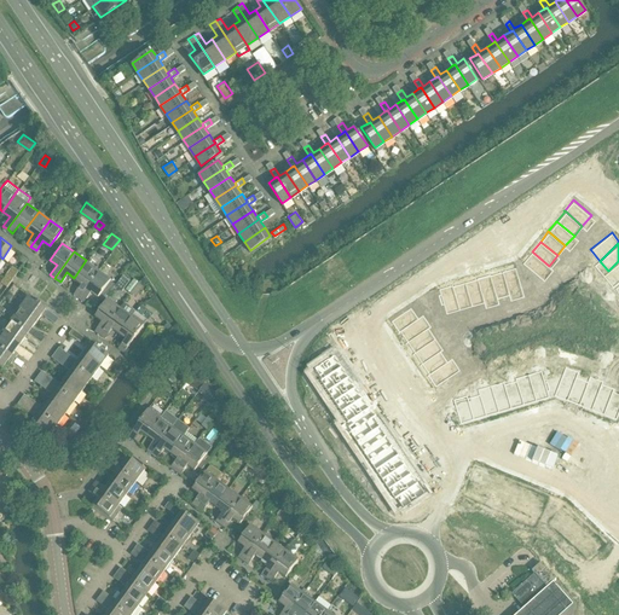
[(532,251),(522,261),(539,276),(549,266),(532,251)]
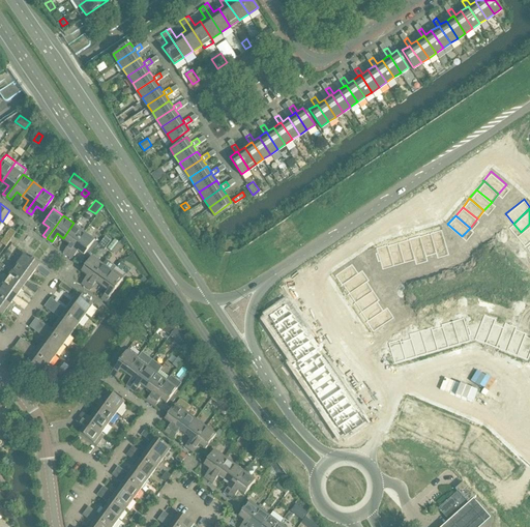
[(74,223),(63,238),(68,242),(63,250),(67,253),(84,231),(74,223)]
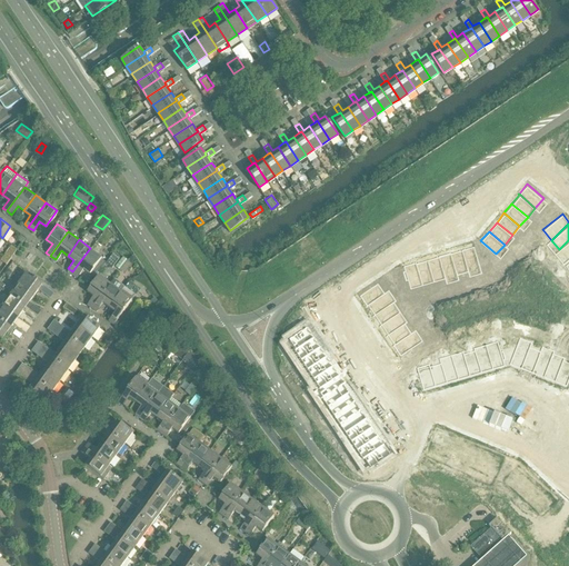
[(568,240),(559,249),(567,260),(568,258),(568,240)]
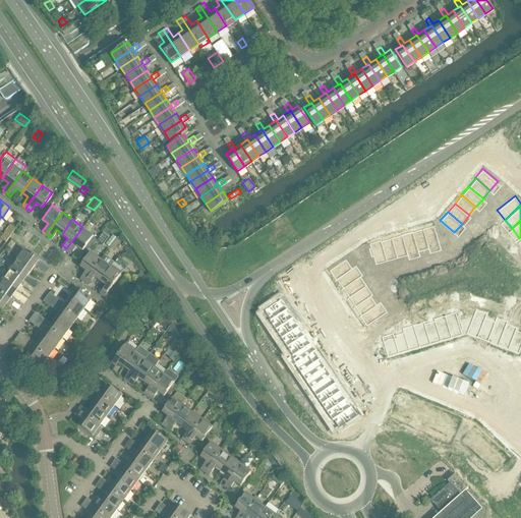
[(433,224),(422,227),(428,247),(440,244),(433,224)]
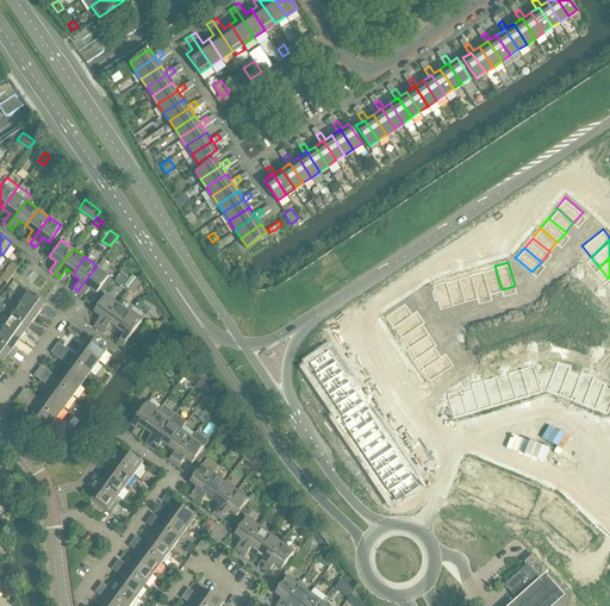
[(97,266),(78,291),(82,294),(89,286),(97,291),(109,274),(97,266)]
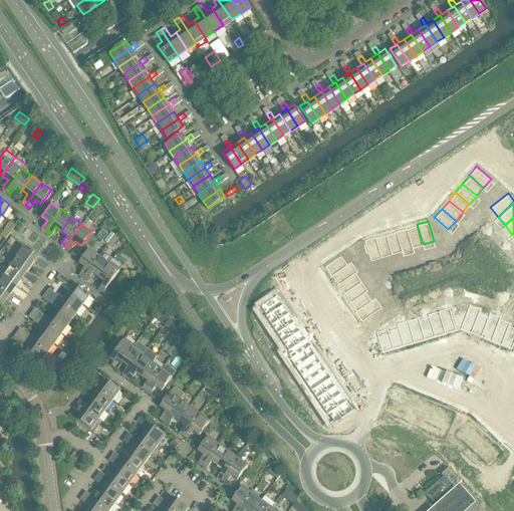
[(417,224),(407,227),(413,247),(423,244),(417,224)]
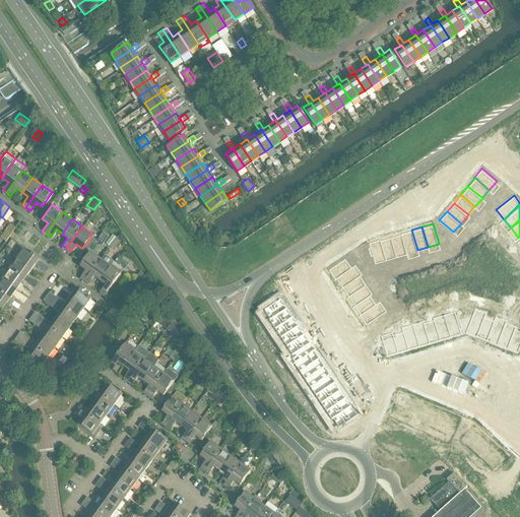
[(109,234),(103,230),(96,239),(103,243),(109,234)]
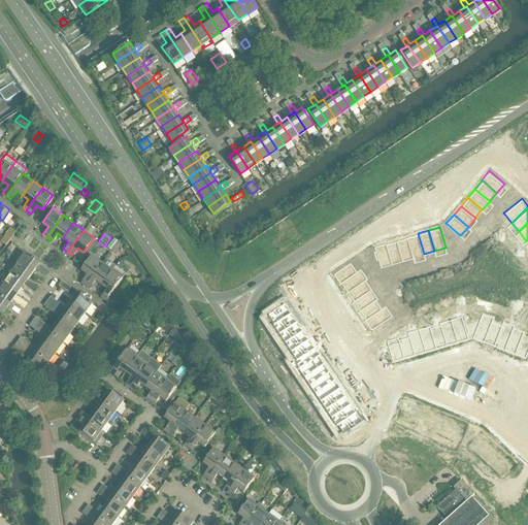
[(418,233),(407,236),(414,257),(424,254),(418,233)]
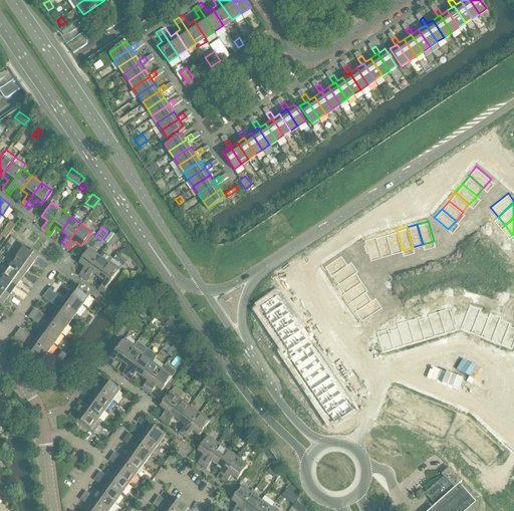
[(110,230),(103,239),(107,242),(114,233),(110,230)]
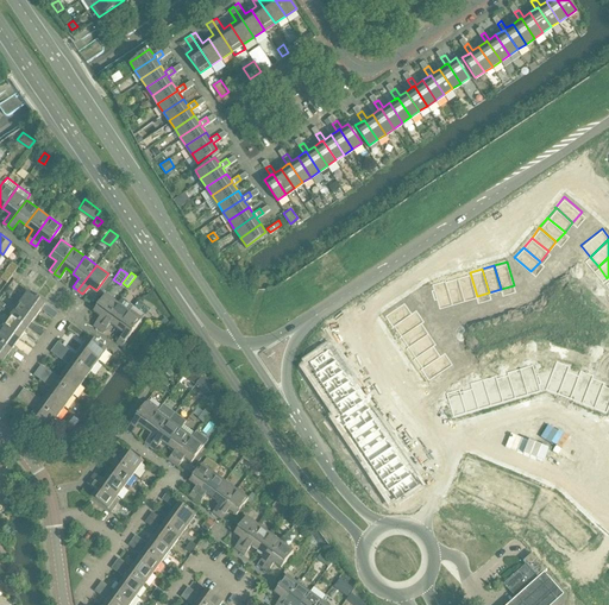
[(470,272),(457,276),(464,300),(477,296),(470,272)]
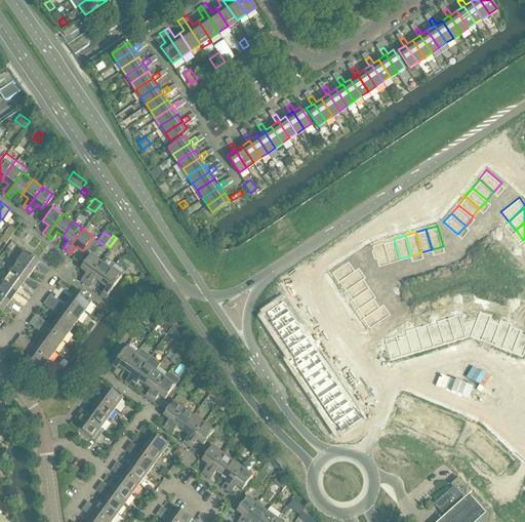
[(121,242),(117,238),(111,247),(115,250),(121,242)]
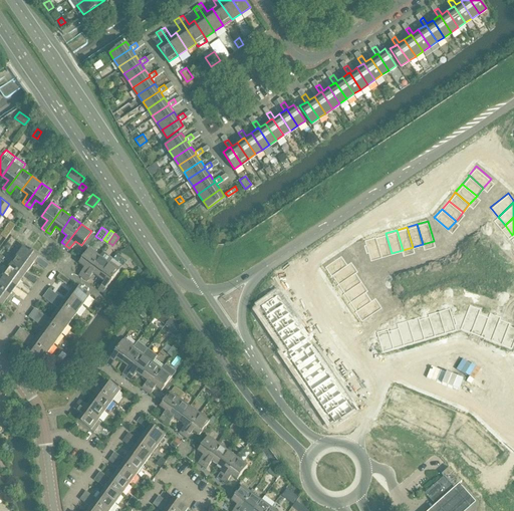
[(375,235),(381,256),(392,253),(386,233),(376,236),(375,235)]
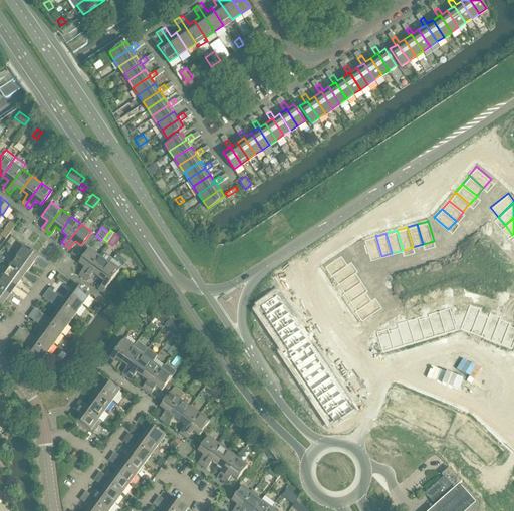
[(375,235),(364,238),(370,259),(381,256),(375,235)]
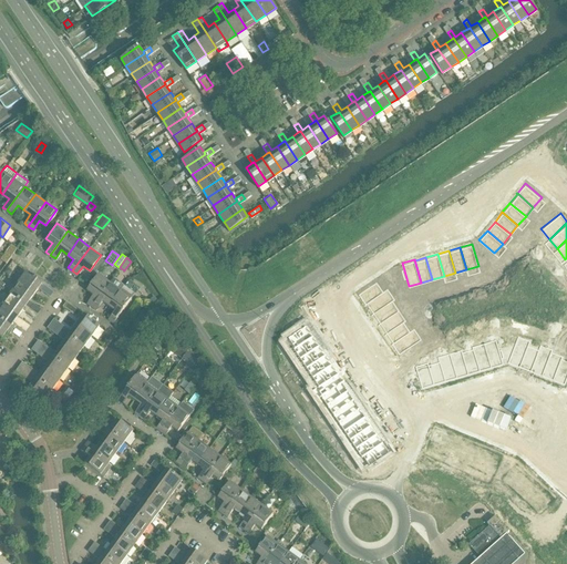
[(18,280),(33,293),(38,286),(41,288),(44,284),(26,269),(18,280)]
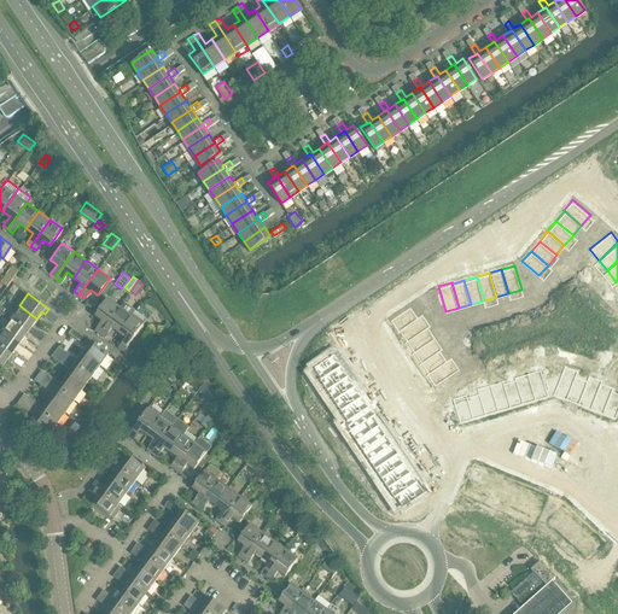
[(99,332),(118,305),(106,297),(94,314),(101,319),(94,328),(99,332)]
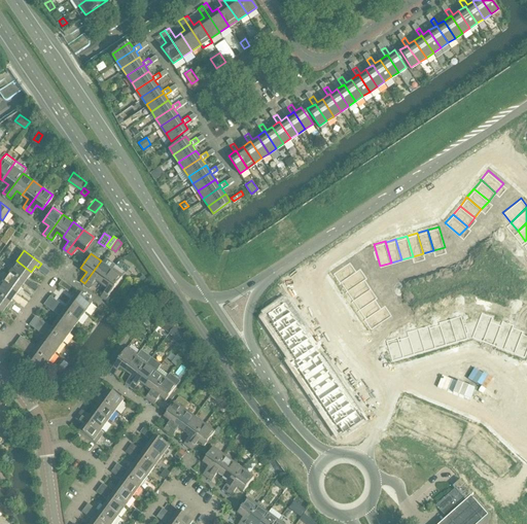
[(101,260),(84,283),(90,286),(95,278),(101,282),(111,268),(114,264),(105,255),(101,260)]
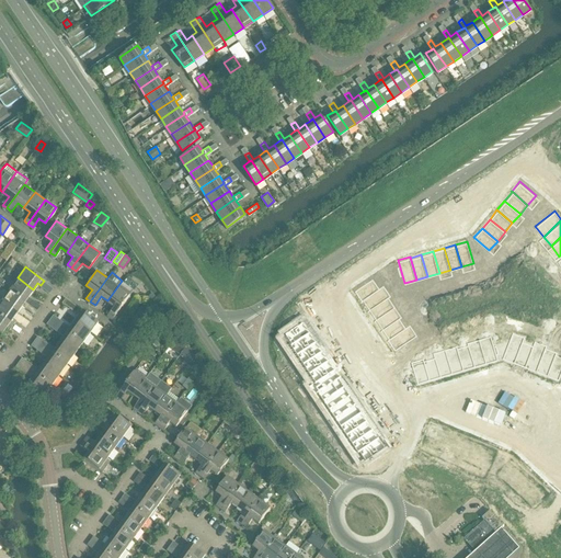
[(10,288),(29,302),(32,297),(29,295),(33,289),(18,277),(10,288)]
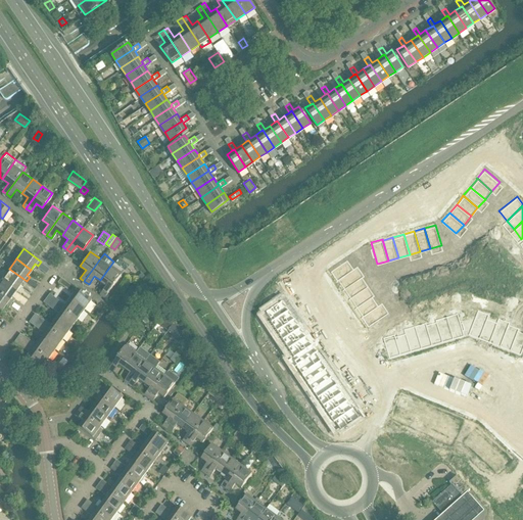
[(347,258),(330,270),(337,279),(353,268),(347,258)]
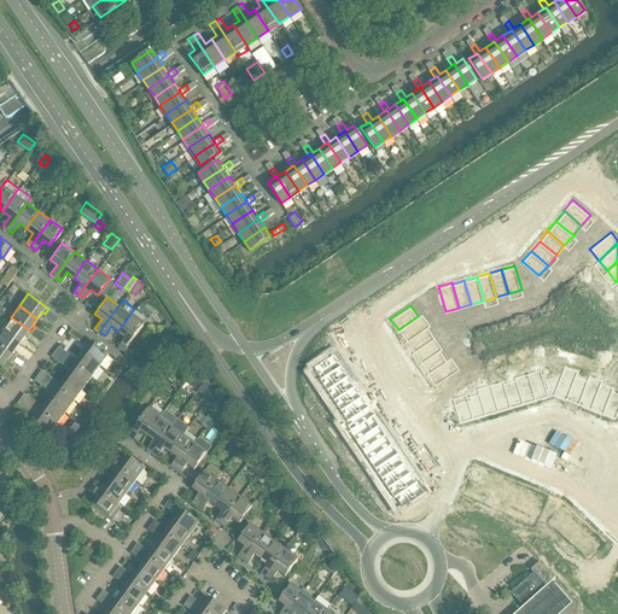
[(146,317),(134,309),(130,314),(118,331),(124,335),(118,345),(123,349),(143,323),(146,317)]
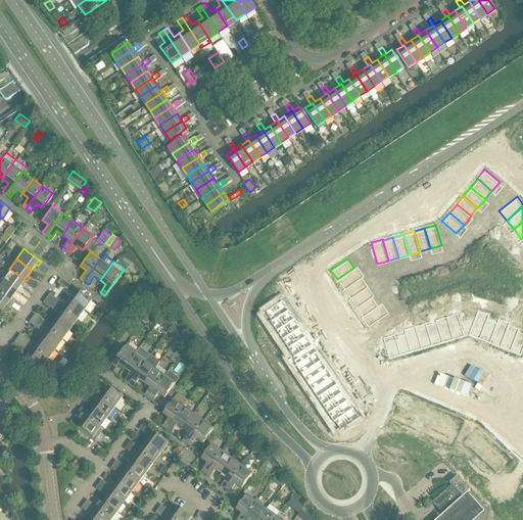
[(353,268),(337,279),(337,280),(338,279),(344,288),(360,277),(353,268)]
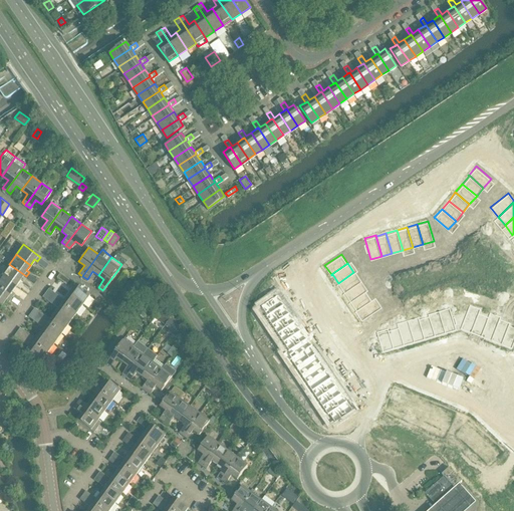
[(26,276),(9,264),(2,274),(16,284),(20,278),(23,280),(26,276)]
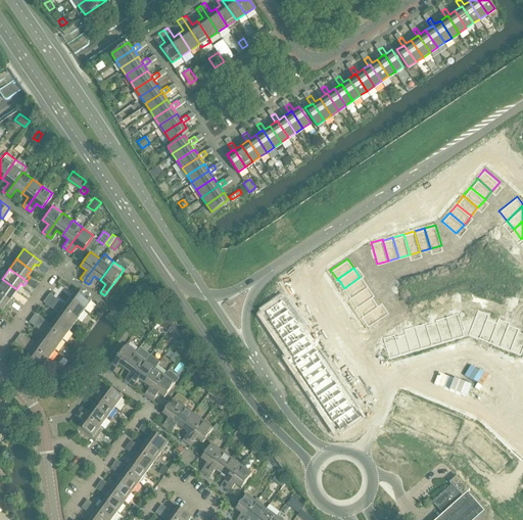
[(360,277),(344,288),(350,297),(366,286),(360,277)]
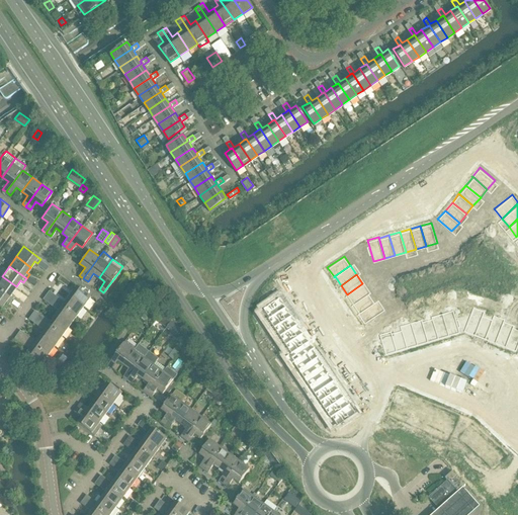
[(0,277),(0,289),(12,298),(15,294),(12,291),(16,286),(2,276),(0,277)]
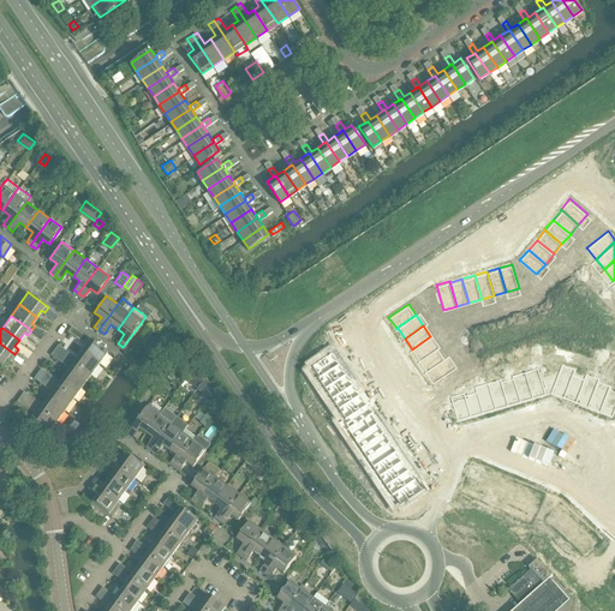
[(82,349),(99,363),(108,351),(82,331),(77,336),(87,343),(82,349)]
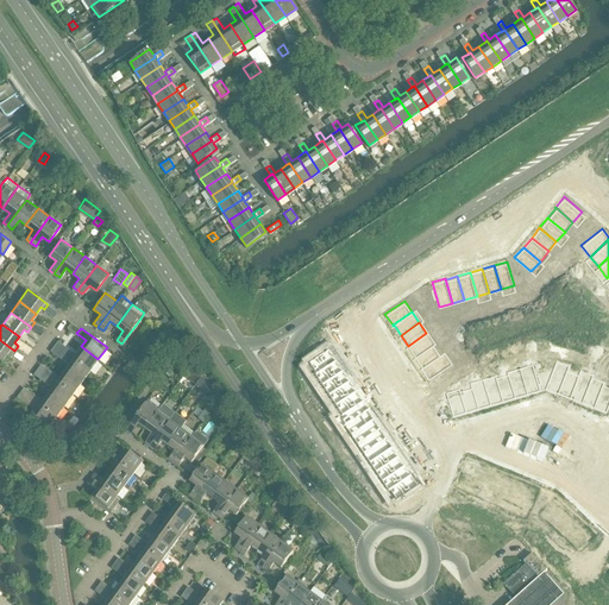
[(426,333),(408,346),(415,357),(433,344),(426,333)]
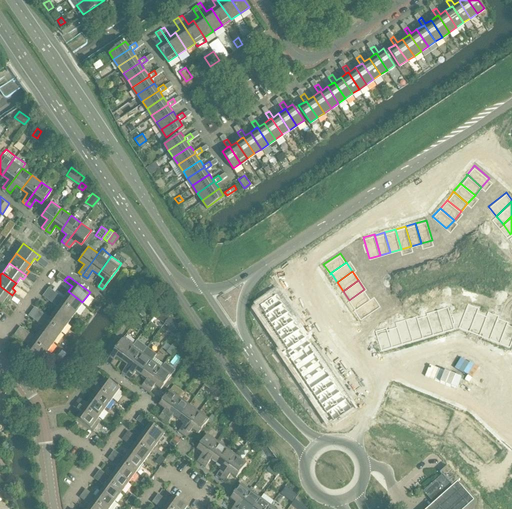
[(12,295),(0,286),(0,301),(1,303),(6,297),(9,299),(12,295)]
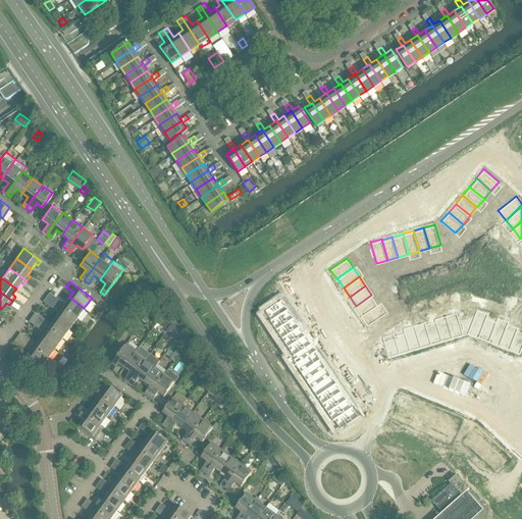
[(371,295),(356,306),(361,314),(360,315),(361,315),(377,304),(371,295)]
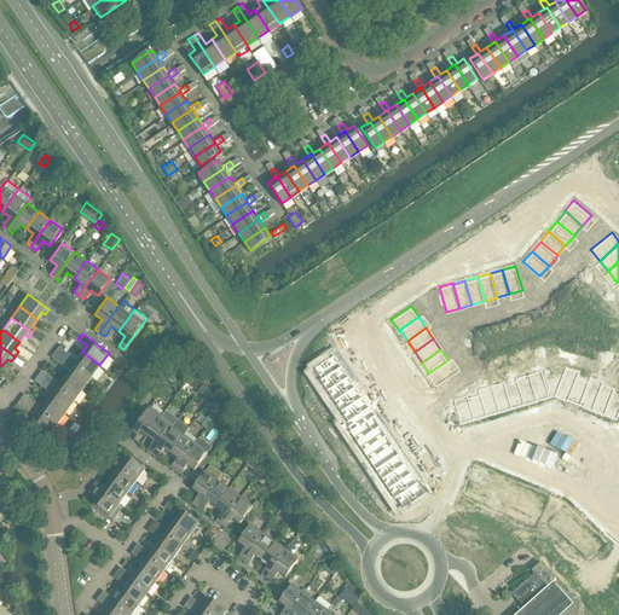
[(99,365),(82,352),(77,359),(68,352),(64,358),(91,376),(99,365)]
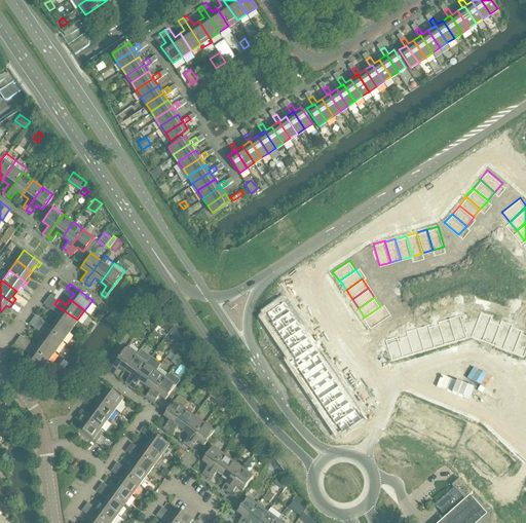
[(267,313),(263,316),(292,360),(289,361),(295,369),(337,433),(341,430),(342,432),(362,418),(317,353),(320,352),(314,344),(313,344),(284,300),(266,312),(267,313)]
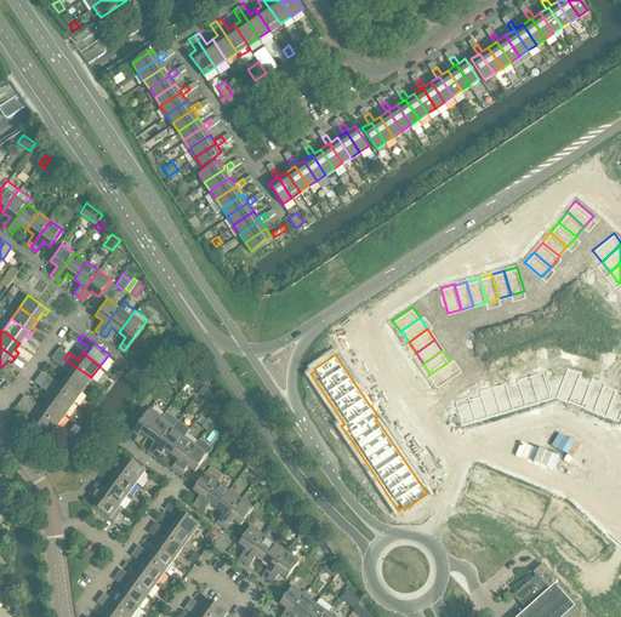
[(91,377),(64,359),(61,364),(70,370),(66,377),(83,389),(91,377)]
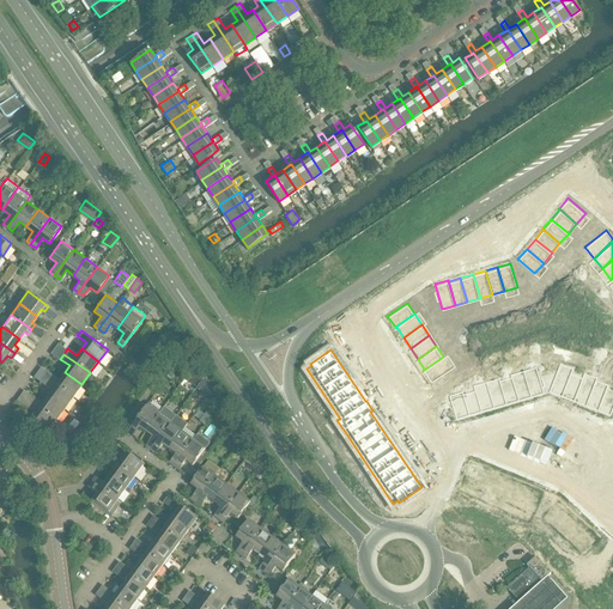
[(443,357),(424,370),(431,382),(450,369),(443,357)]
